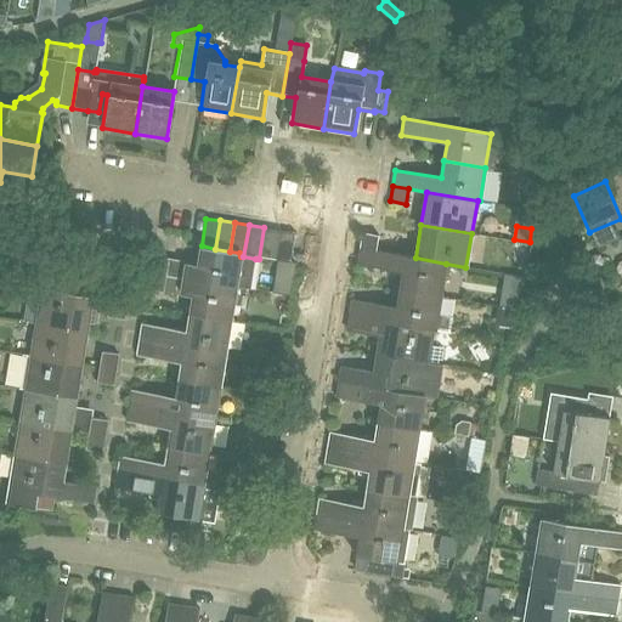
[(259,259),(275,261),(278,230),(264,227),(259,259)]
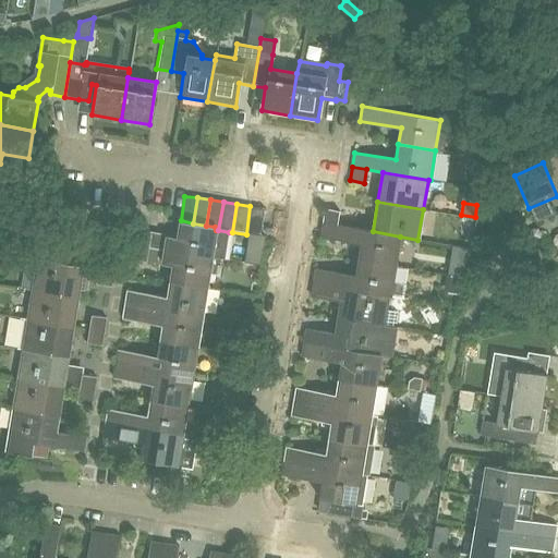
[(250,206),(246,234),(258,237),(263,208),(250,206)]
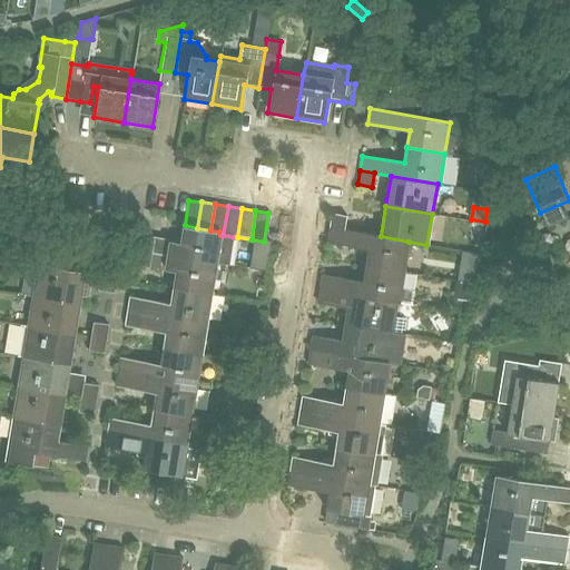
[(332,213),(330,228),(344,231),(346,216),(332,213)]
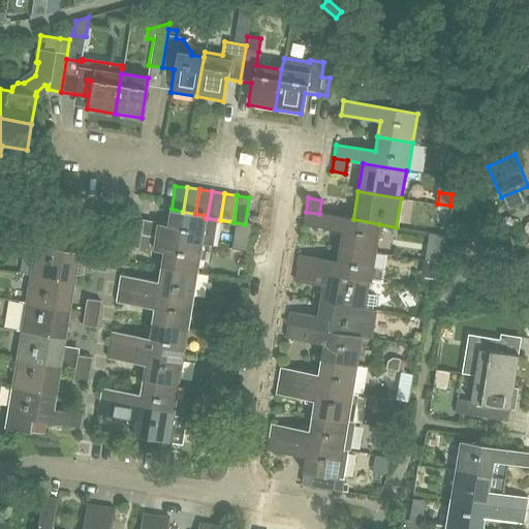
[(217,220),(207,218),(205,218),(204,215),(195,214),(183,212),(172,209),(169,209),(166,226),(129,220),(127,232),(151,237),(156,237),(200,244),(208,246),(210,236),(215,230),(217,220)]
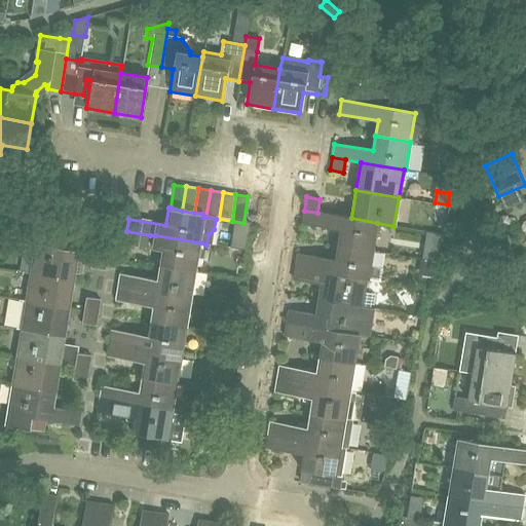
[(341,230),(338,246),(372,252),(377,223),(351,218),(317,213),(304,211),(301,224),(341,230)]
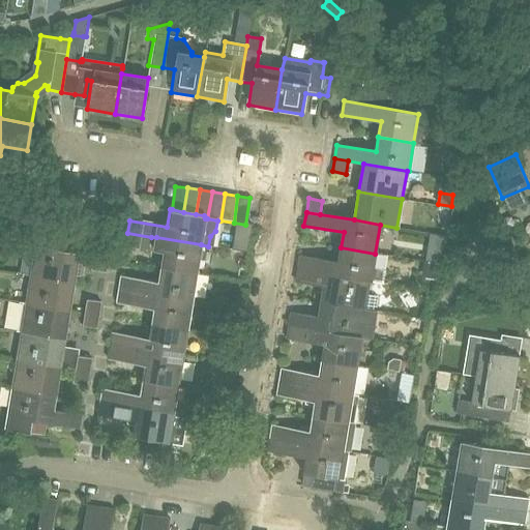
[(127,233),(124,246),(140,249),(149,251),(151,237),(127,233)]
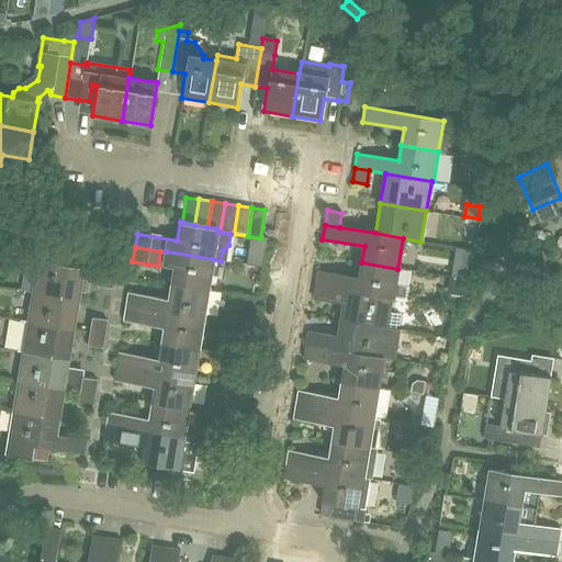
[(80,300),(81,291),(86,291),(89,290),(91,269),(46,262),(47,253),(29,249),(26,260),(35,261),(30,291),(80,300)]
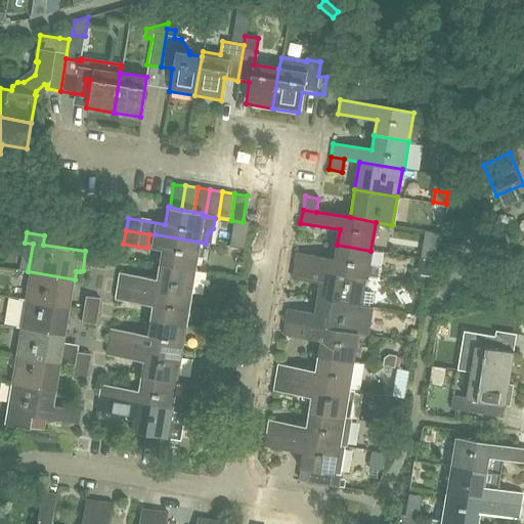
[(161,250),(159,264),(193,270),(199,242),(155,234),(153,249),(161,250)]
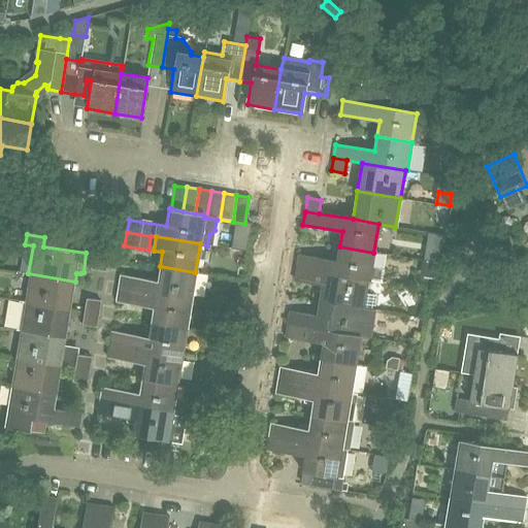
[(371,268),(373,253),(339,246),(337,261),(298,254),(296,268),(367,279),(381,283),(383,270),(371,268)]
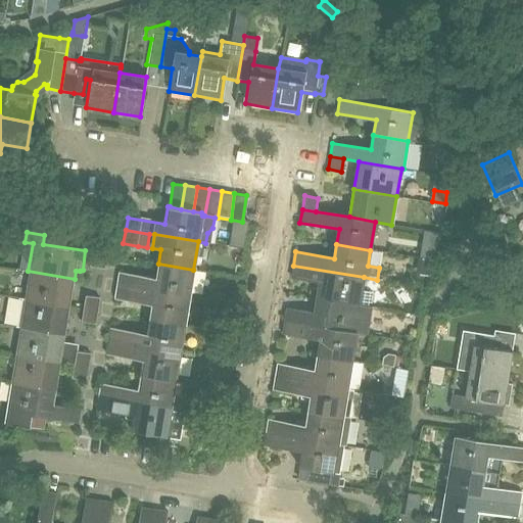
[(105,268),(107,254),(94,252),(92,266),(105,268)]
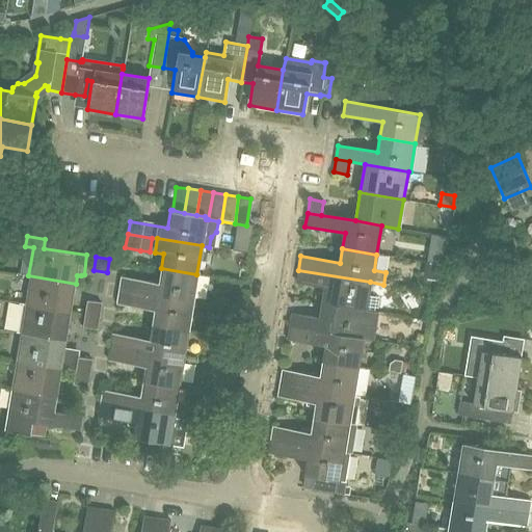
[(192,302),(196,274),(161,268),(159,283),(121,276),(118,291),(192,302)]
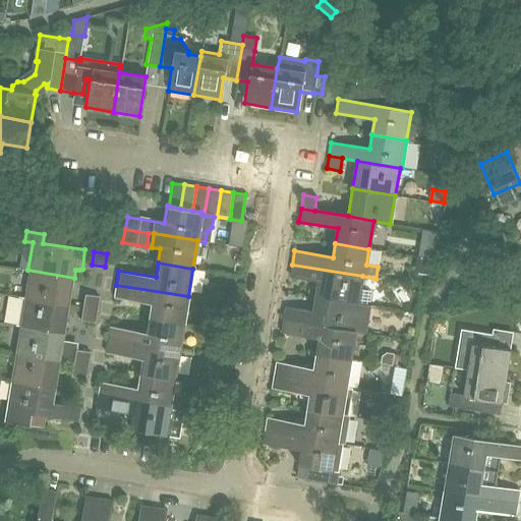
[(317,282),(314,297),(357,304),(367,306),(370,291),(360,289),(362,276),(292,265),(289,277),(317,282)]
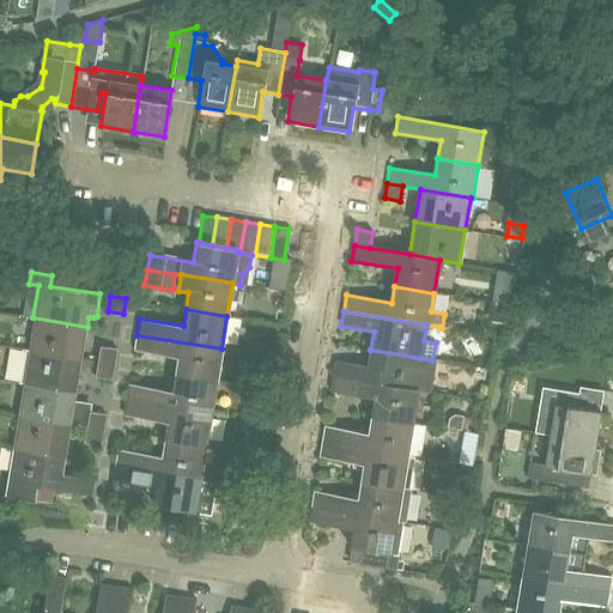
[(83,359),(87,327),(32,317),(28,350),(83,359)]
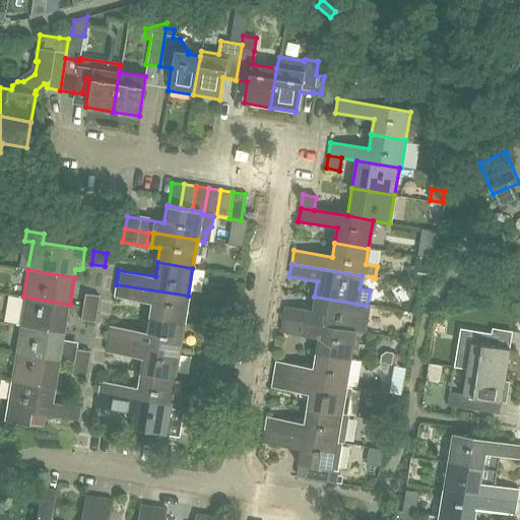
[(148,318),(184,323),(188,296),(116,284),(114,297),(150,303),(148,318)]
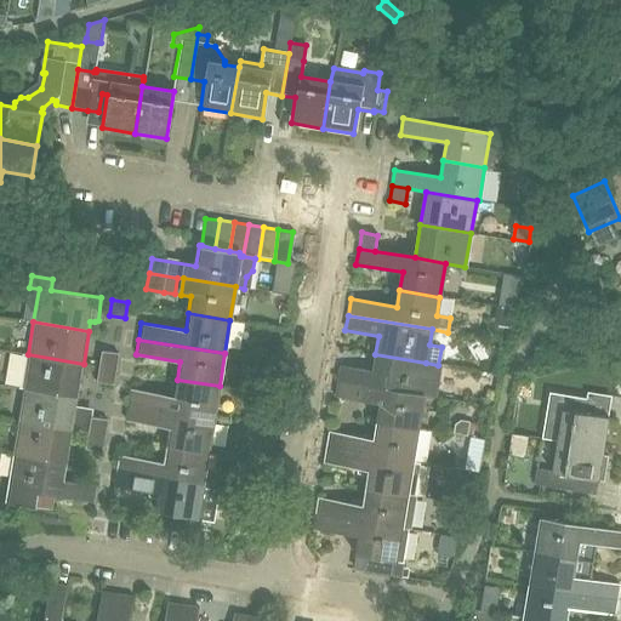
[(101,366),(117,369),(119,353),(103,351),(101,366)]
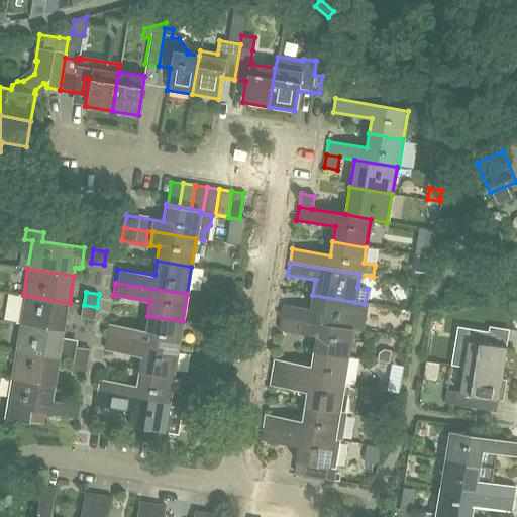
[(16,322),(19,322),(65,330),(70,303),(23,295),(20,295),(16,322)]
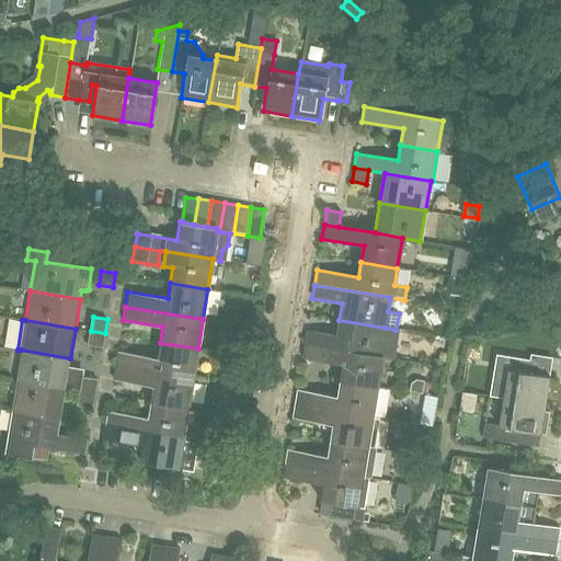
[(396,330),(385,328),(339,320),(338,329),(334,328),(332,335),(307,331),(305,345),(389,361),(393,361),(395,358),(396,358),(400,331),(396,330)]
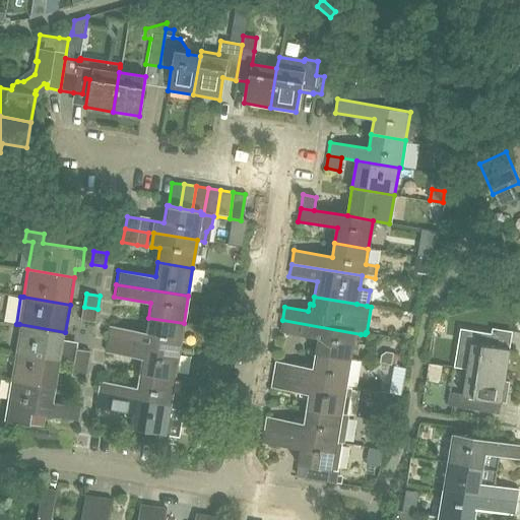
[(95,322),(98,309),(84,307),(82,320),(95,322)]
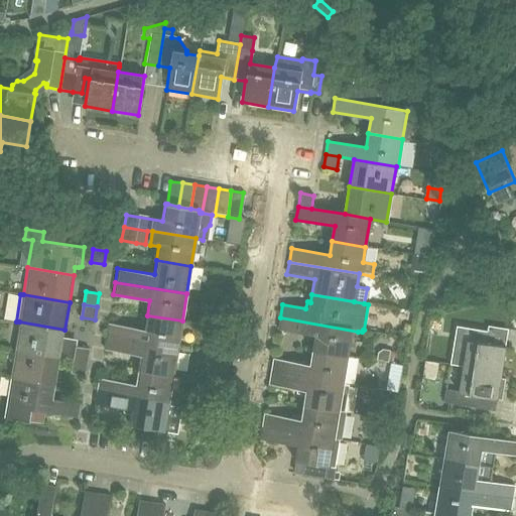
[(177,348),(182,320),(147,315),(145,330),(108,324),(106,337),(177,348)]
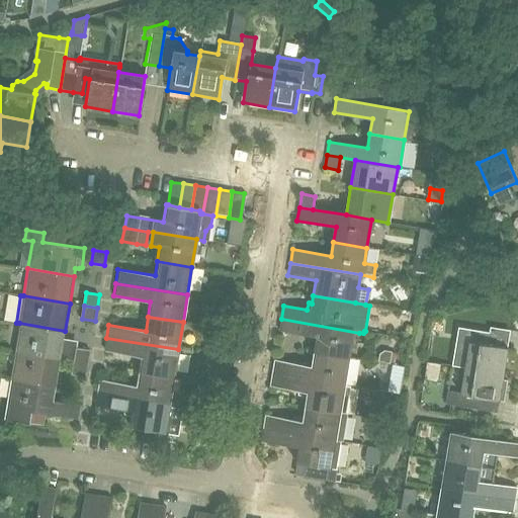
[(318,338),(315,352),(349,358),(353,334),(363,336),(363,333),(359,333),(281,319),(279,332),(318,338)]
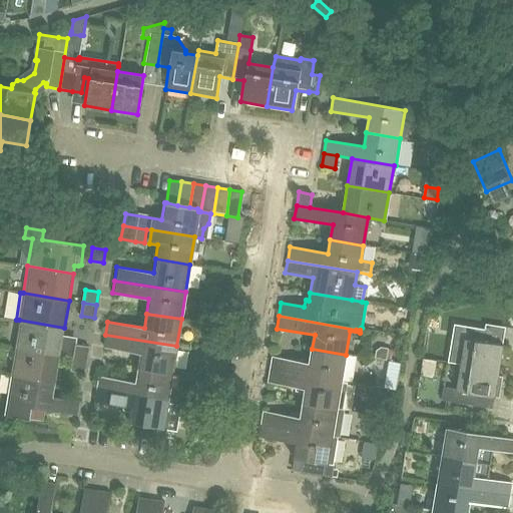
[(60,356),(74,358),(87,360),(89,348),(76,346),(73,340),(65,339),(63,336),(64,328),(19,320),(14,348),(60,356)]
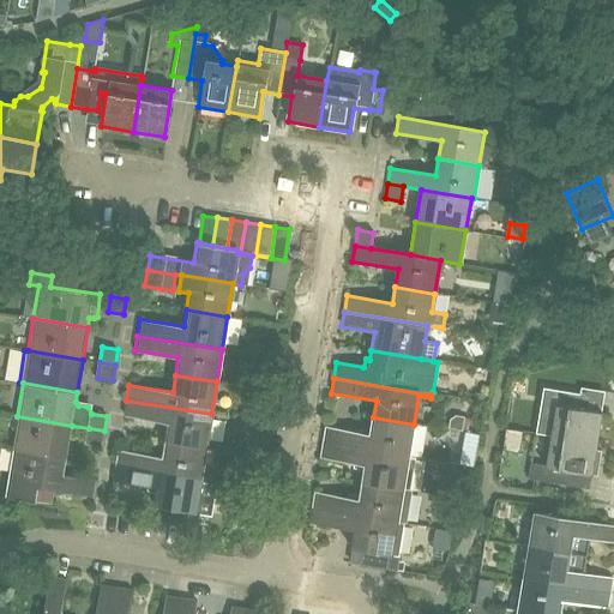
[(543,386),(535,433),(553,437),(597,444),(603,410),(578,405),(579,393),(543,386)]
